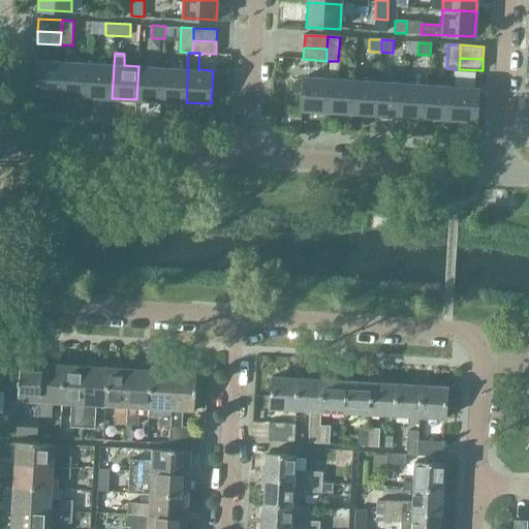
[(36,93),(62,95),(64,62),(38,60),(36,93)]
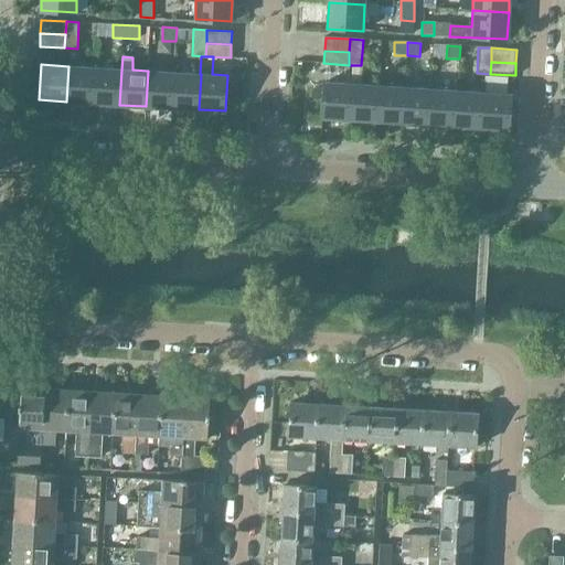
[(66,102),(93,103),(95,67),(68,66),(66,102)]
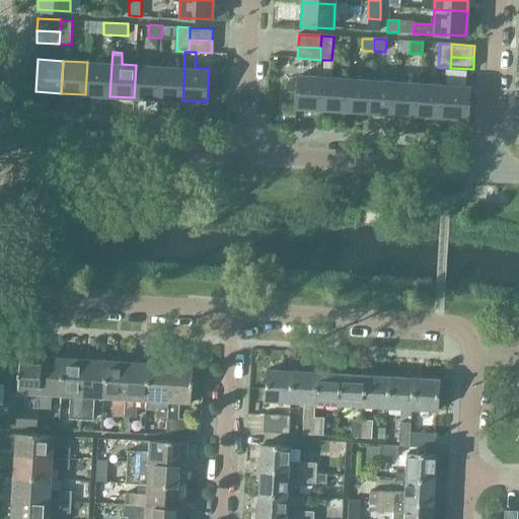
[(85,94),(109,96),(112,64),(87,62),(85,94)]
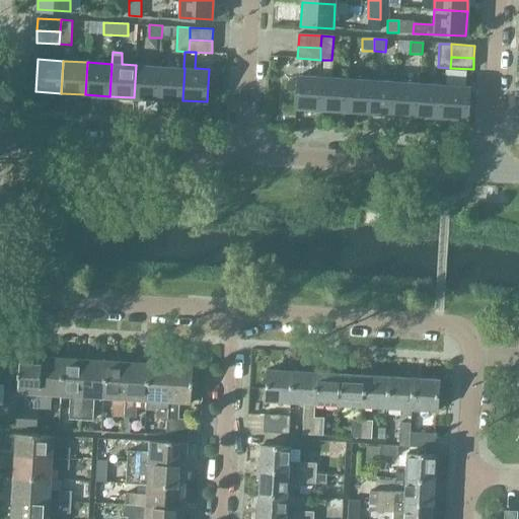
[(134,97),(158,98),(160,66),(136,65),(134,97)]
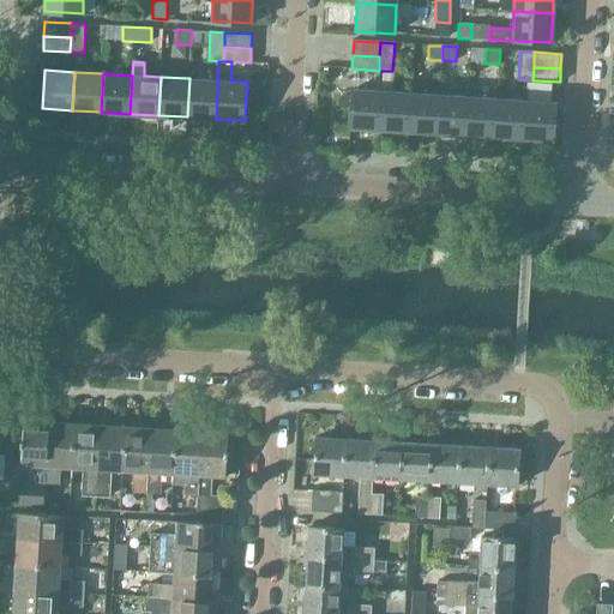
[(187,116),(216,119),(218,80),(190,78),(187,116)]
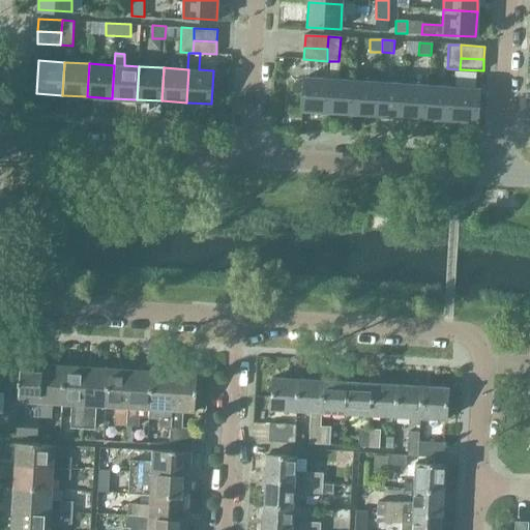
[(302,112),(328,114),(330,80),(304,78),(302,112)]
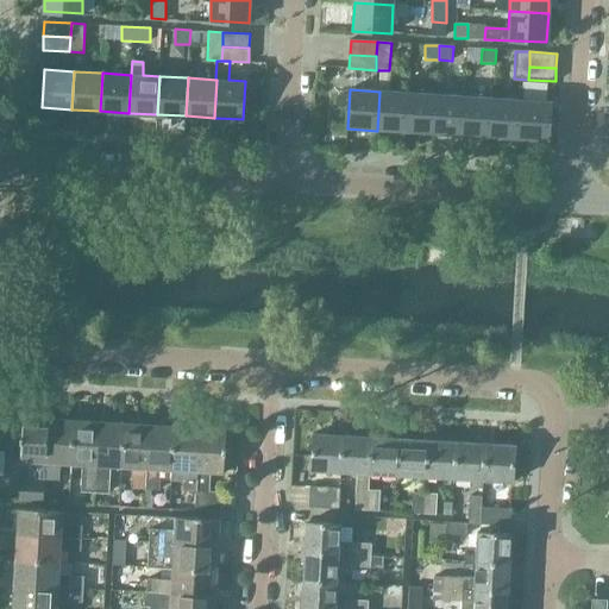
[(377,131),(406,132),(408,93),(380,92),(377,131)]
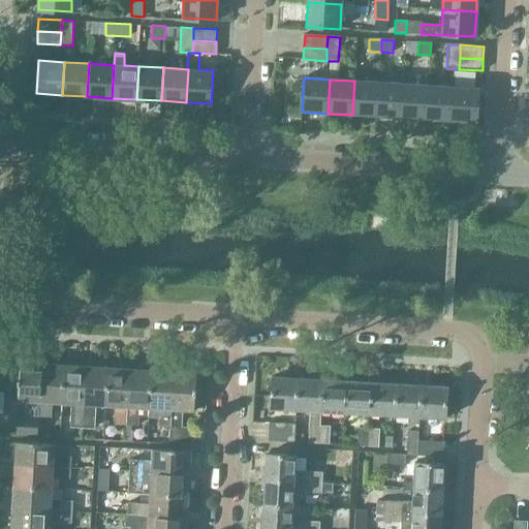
[(352,115),(376,116),(378,83),(354,81),(352,115)]
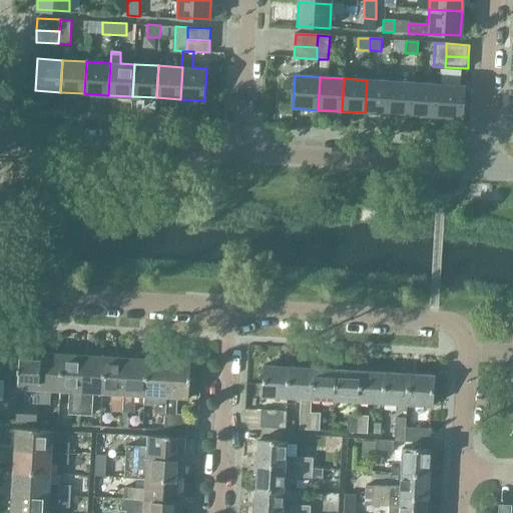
[(365,112),(389,114),(391,81),(367,80),(365,112)]
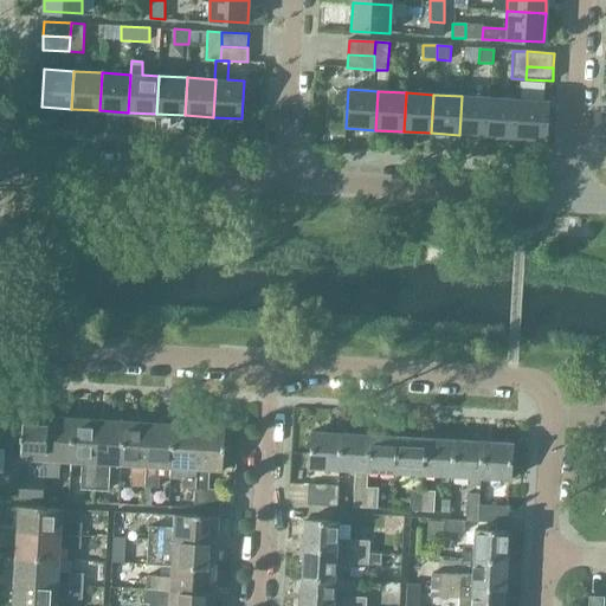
[(459,135),(488,136),(490,98),(462,96),(459,135)]
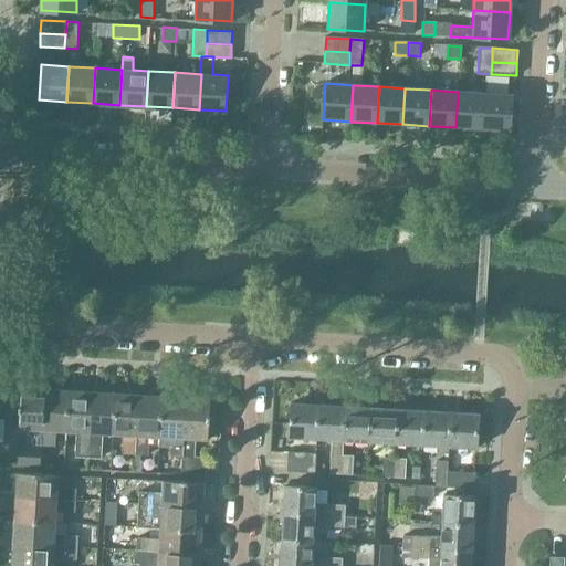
[(456,127),(482,129),(484,93),(458,92),(456,127)]
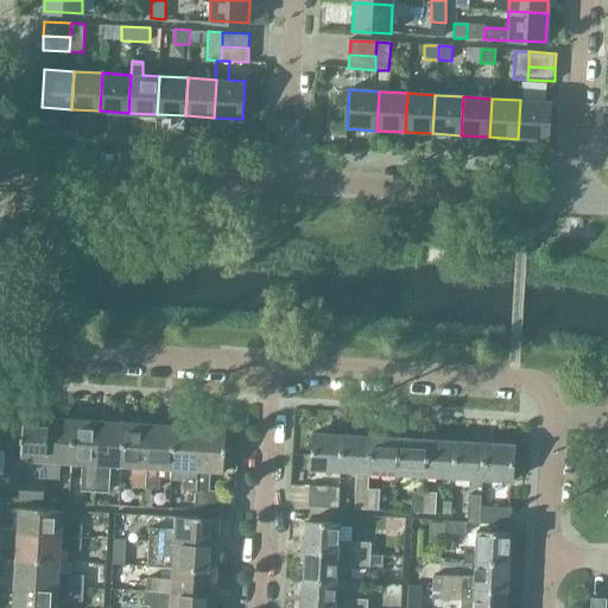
[(520,100),(518,139),(548,141),(550,102),(520,100)]
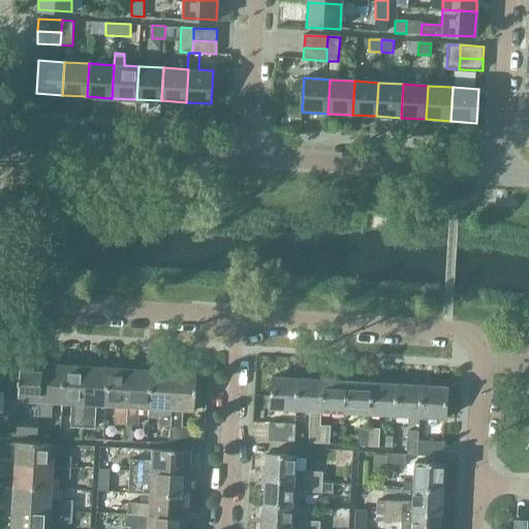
[(38,437),(39,419),(42,364),(20,363),(18,402),(29,403),(28,419),(17,418),(16,436),(38,437)]
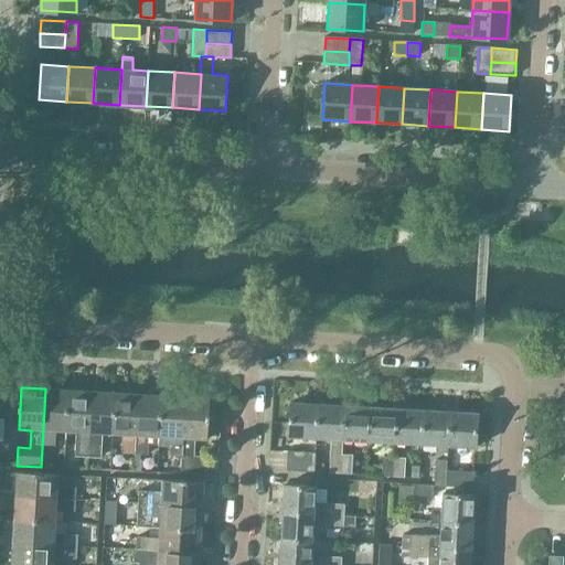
[(55,432),(66,433),(68,390),(45,388),(42,448),(54,449),(55,432)]
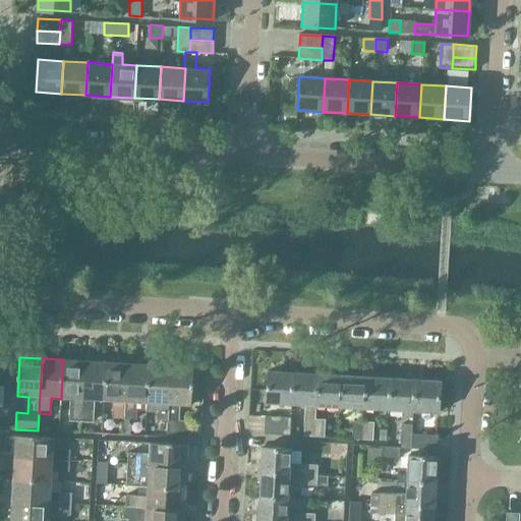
[(70,421),(80,421),(84,360),(63,359),(61,399),(71,399),(70,421)]
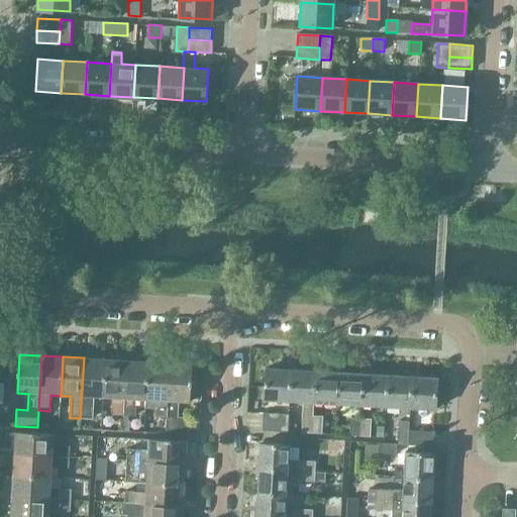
[(92,398),(102,398),(105,359),(84,357),(80,418),(91,419),(92,398)]
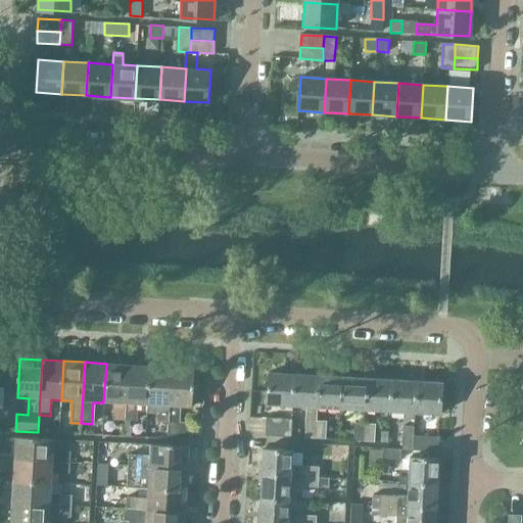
[(113,420),(125,420),(128,365),(106,364),(103,402),(114,403),(113,420)]
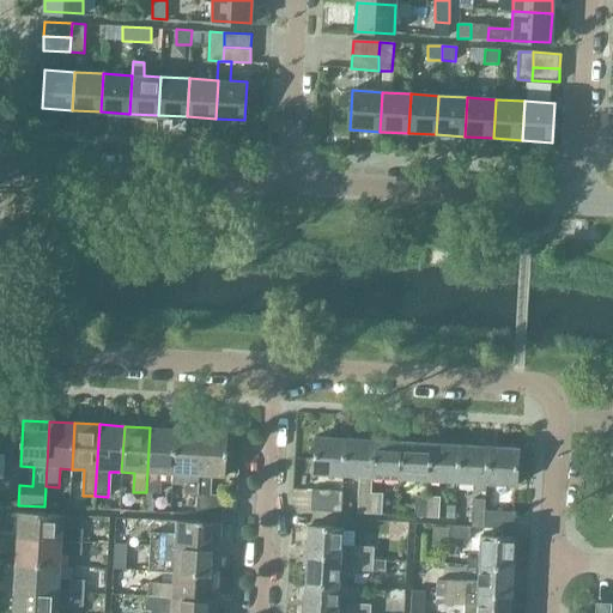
[(150,428),(146,492),(159,493),(159,483),(171,484),(173,474),(175,429),(150,428)]
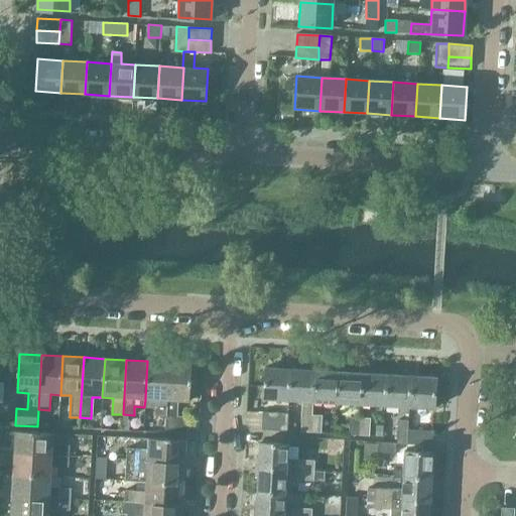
[(147,361),(145,399),(144,407),(155,407),(154,416),(166,417),(169,363),(147,361)]
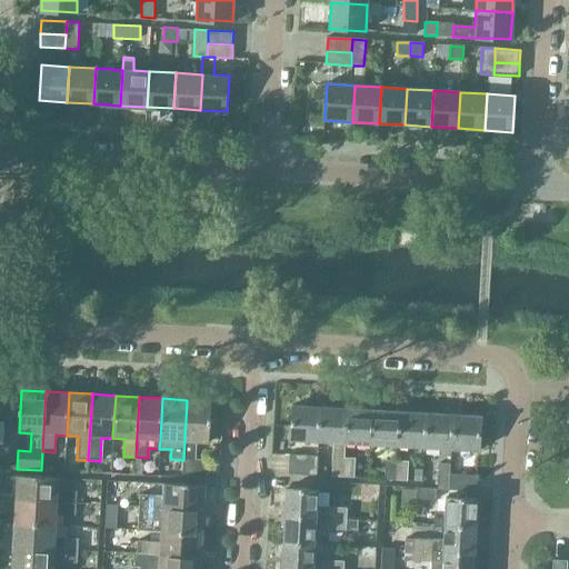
[(187,400),(183,460),(182,477),(207,478),(208,461),(196,461),(196,443),(209,443),(211,401),(187,400)]
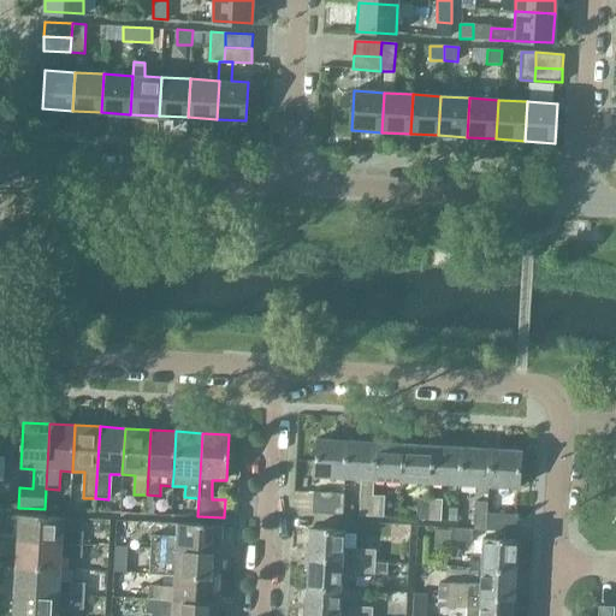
[(315,477),(345,478),(348,442),(318,440),(315,477)]
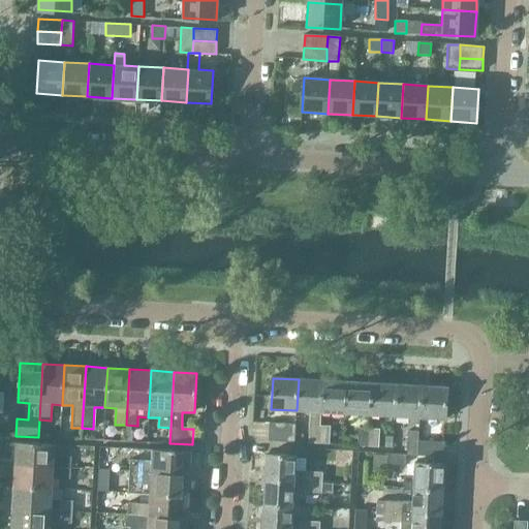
[(319,444),(320,427),(320,412),(321,412),(323,381),(299,379),(297,410),(311,411),(309,443),(319,444)]
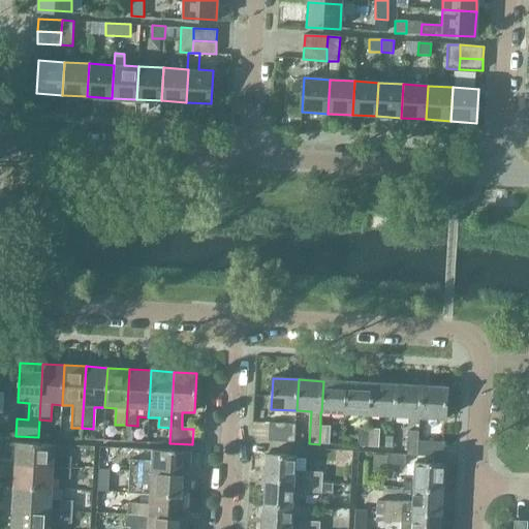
[(323,381),(321,412),(346,413),(348,382),(323,381)]
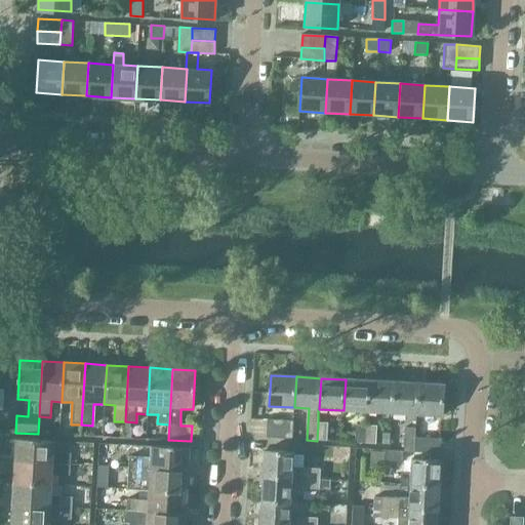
[(346,379),(344,410),(368,412),(370,380),(346,379)]
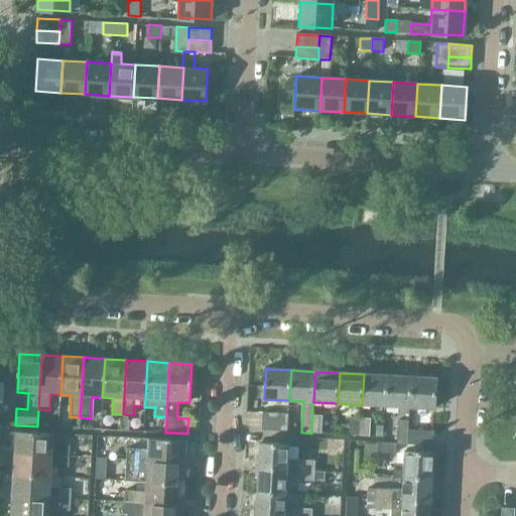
[(364,374),(362,405),(386,406),(388,376),(364,374)]
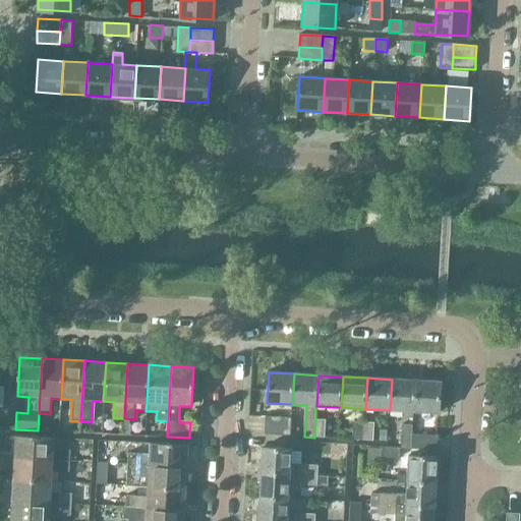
[(392,380),(390,410),(414,412),(416,381),(392,380)]
